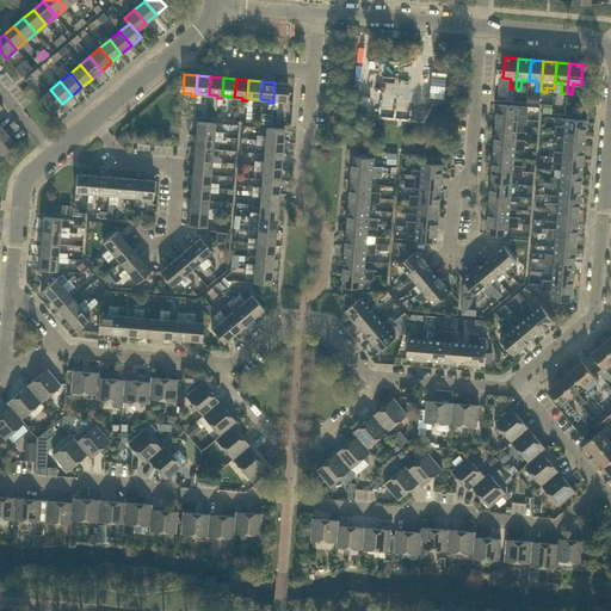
[(287,102),(288,84),(275,82),(273,100),(287,102)]
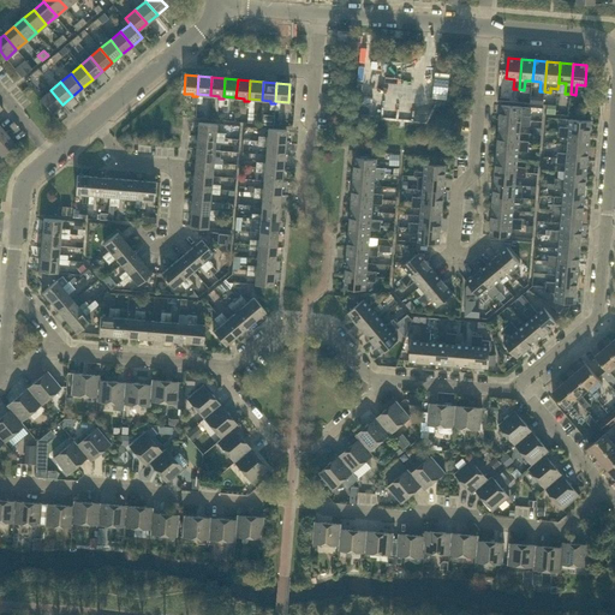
[(52,113),(63,105),(51,90),(40,99),(52,113)]
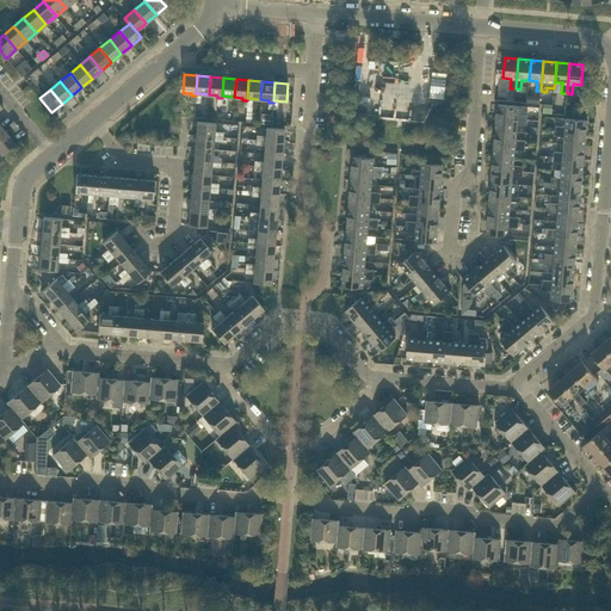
[(518,113),(519,105),(498,104),(497,117),(528,119),(528,115),(518,113)]
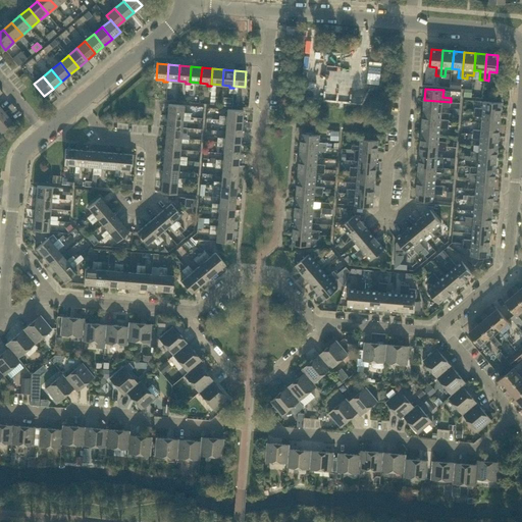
[(451,107),(451,102),(424,100),(424,111),(441,112),(441,106),(451,107)]
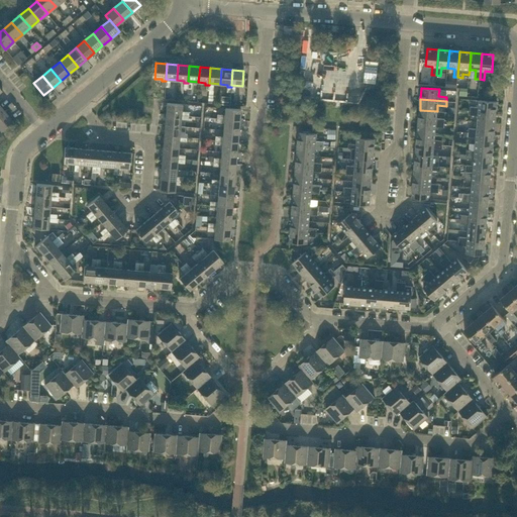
[(496,113),(497,102),(480,100),(479,107),(471,106),(471,110),(496,113)]
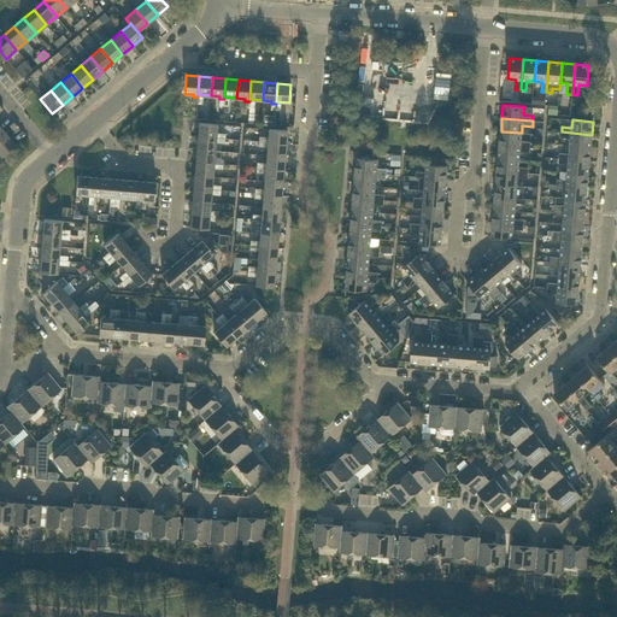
[(216,137),(217,124),(199,123),(198,136),(216,137)]
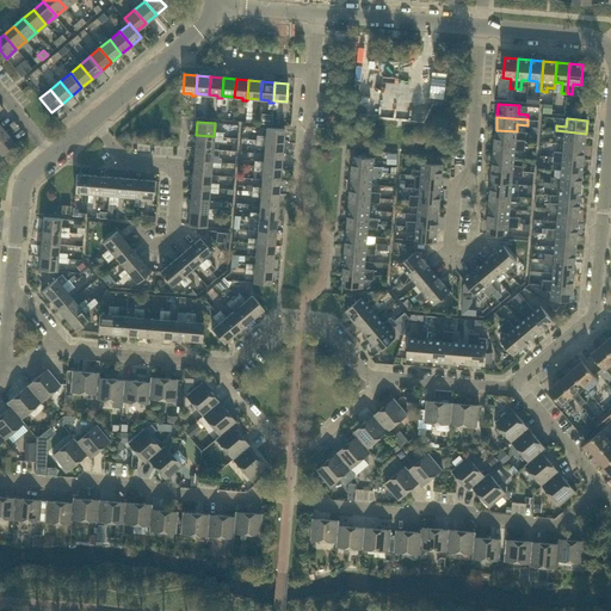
[(283,142),(284,129),(266,128),(265,141),(283,142)]
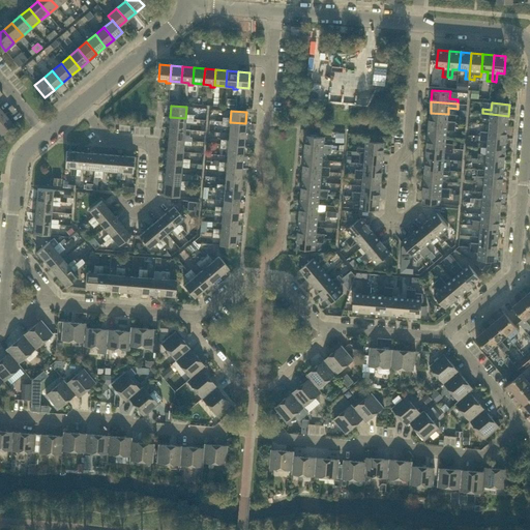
[(447,121),(448,114),(431,113),(430,124),(455,126),(455,122),(447,121)]
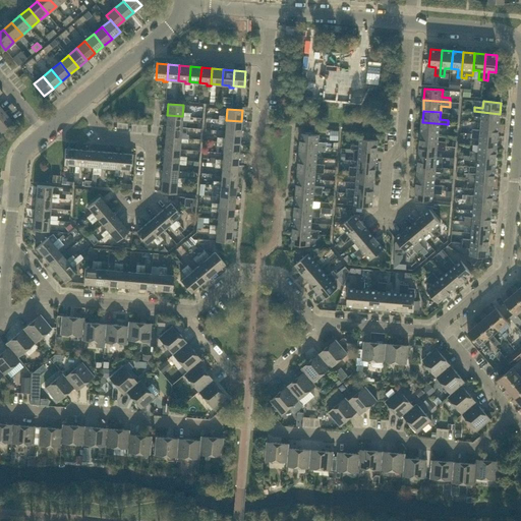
[(499,124),(500,114),(474,111),(473,116),(481,116),(481,123),(499,124)]
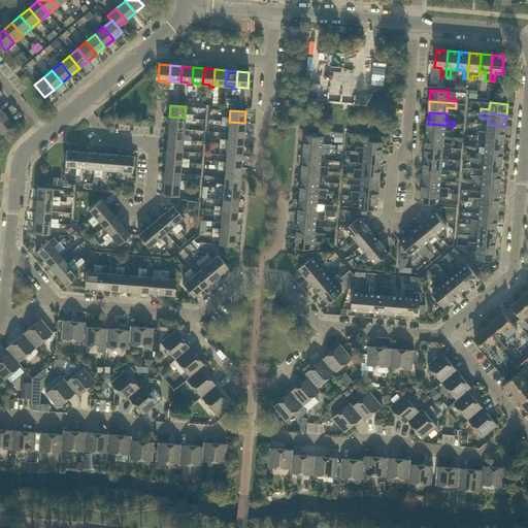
[(7,129),(13,124),(5,114),(0,119),(0,132),(1,134),(7,129)]
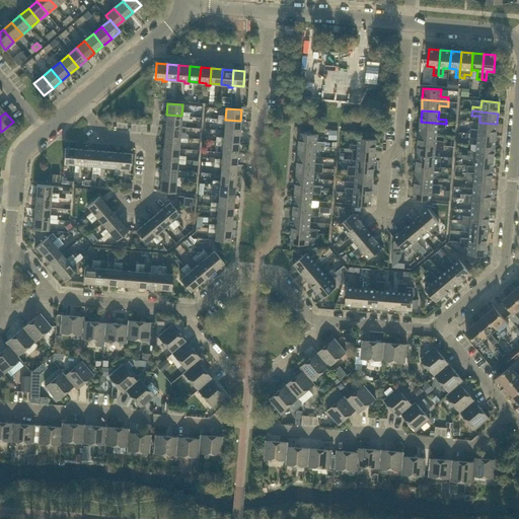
[(180,127),(181,116),(166,115),(165,125),(180,127)]
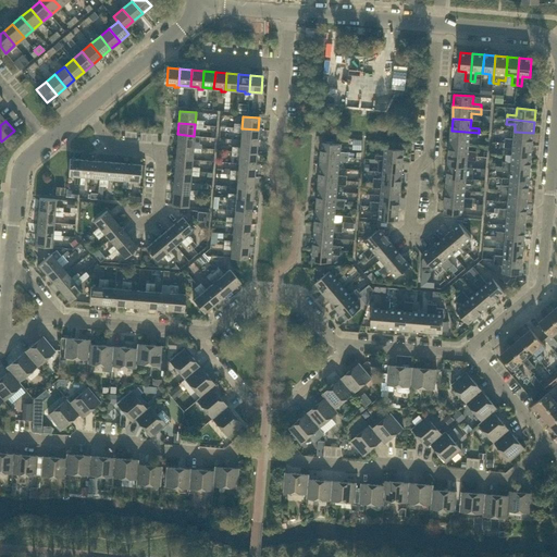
[(257,141),(258,130),(242,128),(240,139),(257,141)]
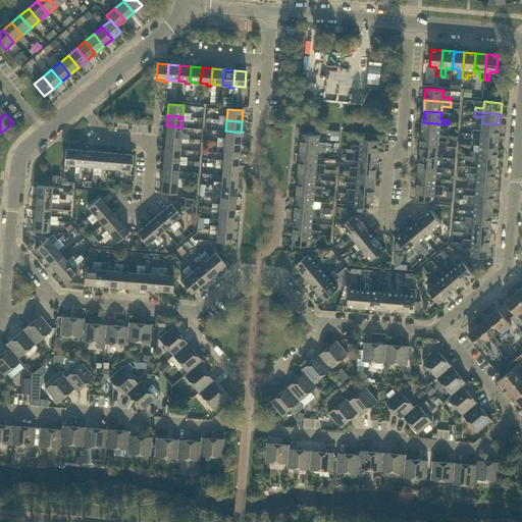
[(449,128),(449,124),(423,122),(422,133),(439,135),(439,127),(449,128)]
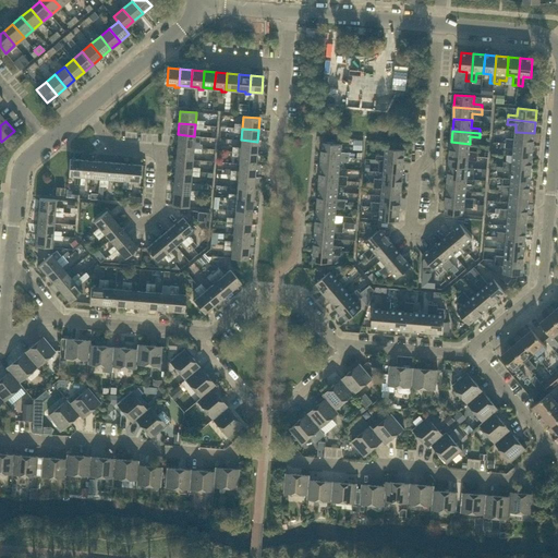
[(533,145),(534,133),(516,132),(514,138),(506,138),(506,143),(533,145)]
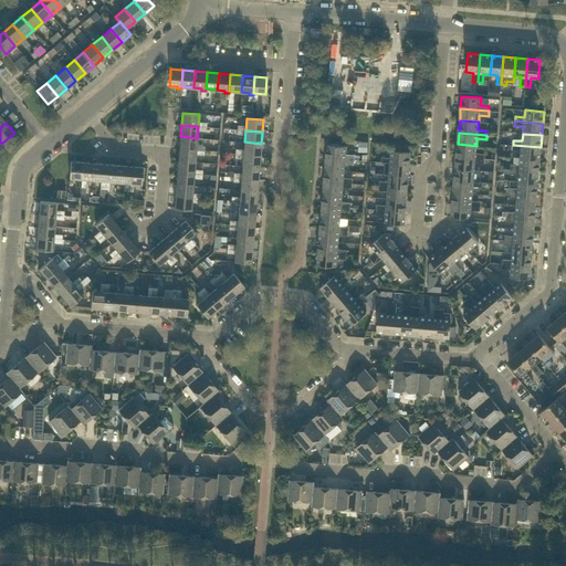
[(180,136),(179,148),(196,149),(198,150),(198,146),(202,146),(202,138),(197,138),(180,136)]
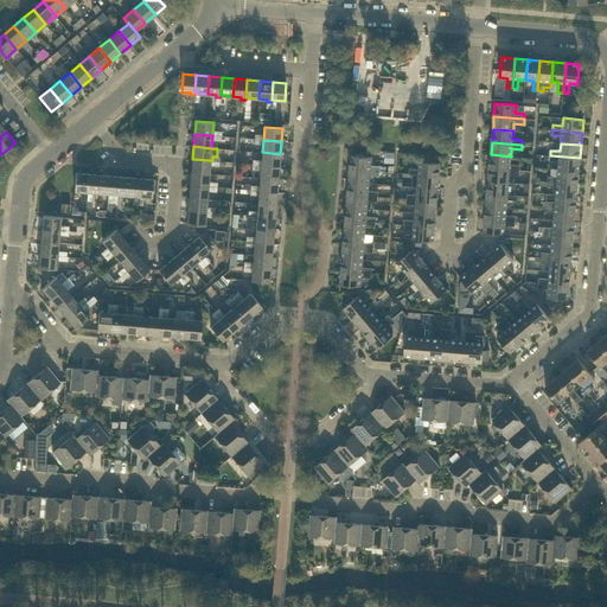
[(279,167),(280,154),(262,152),(261,165),(279,167)]
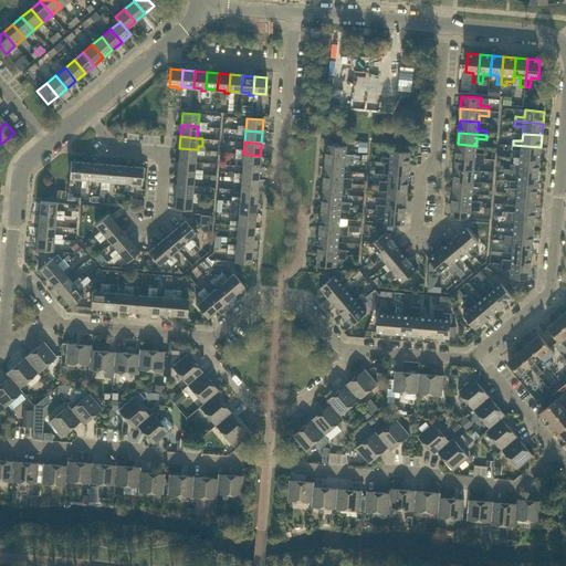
[(475,153),(477,146),(458,144),(457,156),(484,158),(485,154),(475,153)]
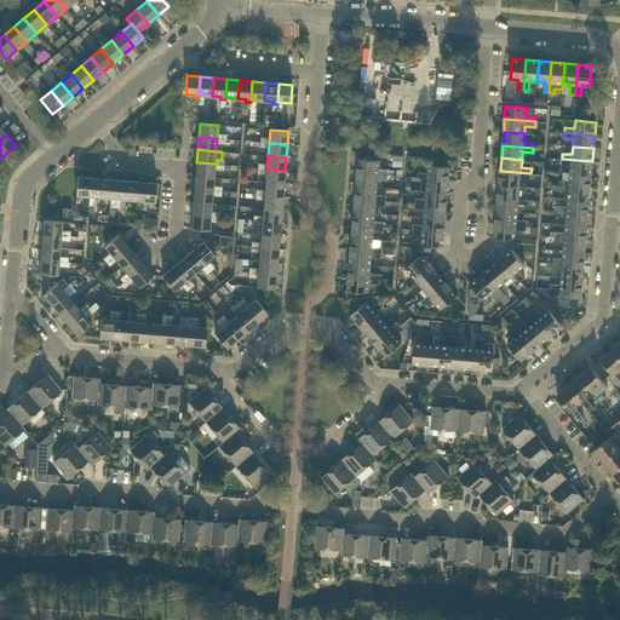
[(379,168),(379,160),(359,159),(357,172),(389,174),(389,170),(379,168)]
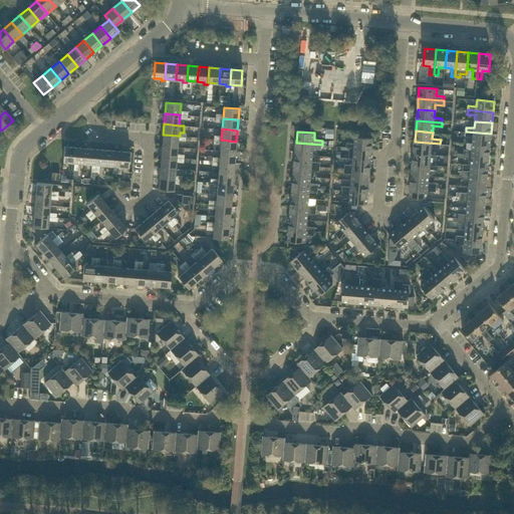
[(490,145),(491,134),(466,132),(465,136),(474,137),(473,143),(490,145)]
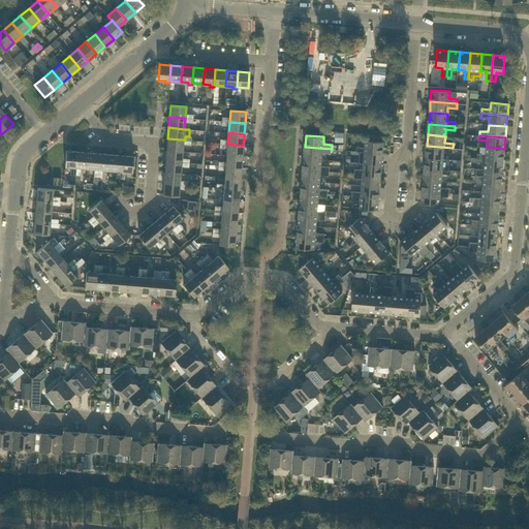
[(182,151),(183,139),(167,138),(166,150),(182,151)]
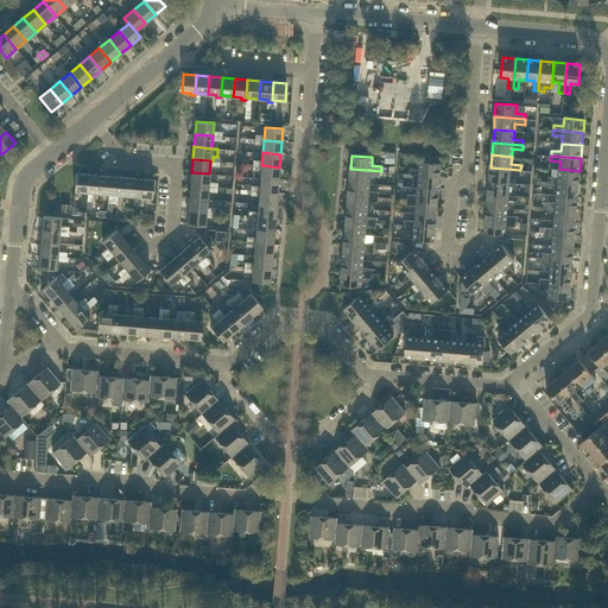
[(439,176),(441,163),(420,162),(420,170),(410,169),(410,173),(439,176)]
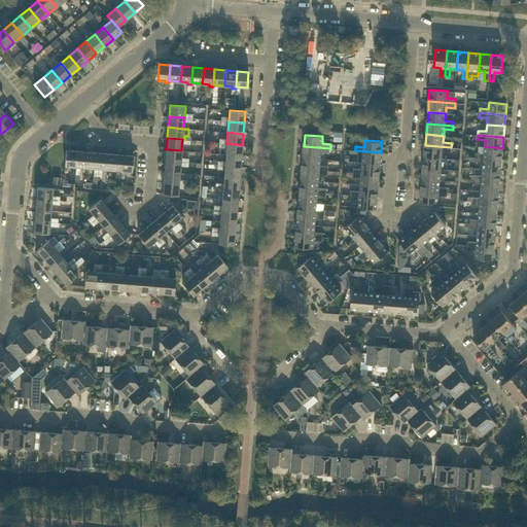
[(241,155),(242,145),(226,143),(225,154),(241,155)]
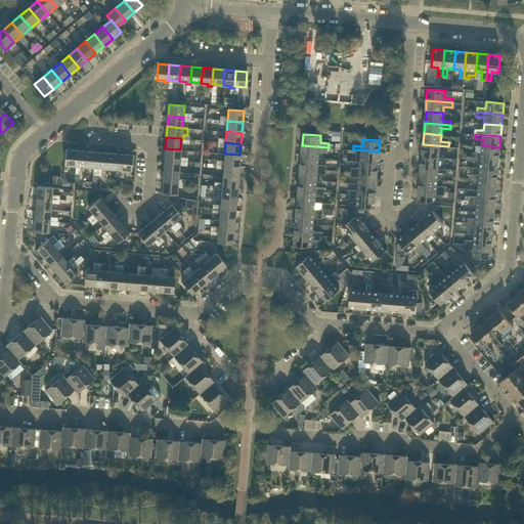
[(448,151),(448,146),(423,144),(422,156),(439,157),(440,150),(448,151)]
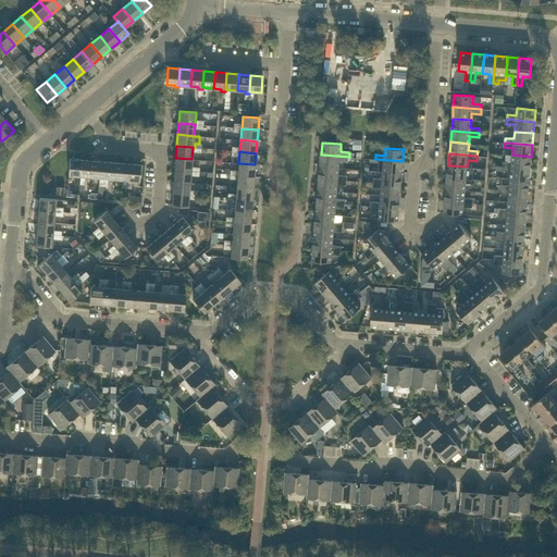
[(348,162),(349,157),(321,155),(320,166),(338,168),(339,161),(348,162)]
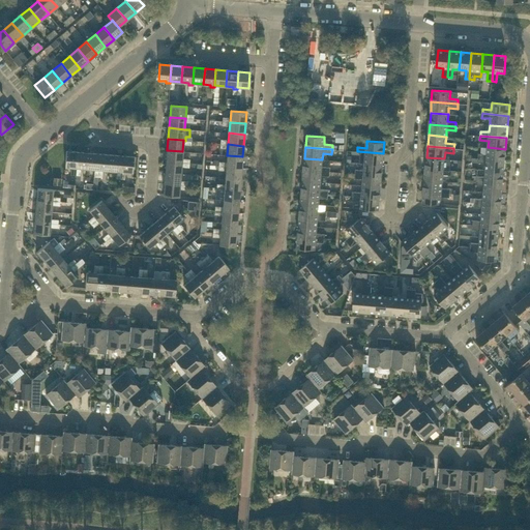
[(504,160),(505,149),(488,147),(487,154),(478,153),(478,157),(504,160)]
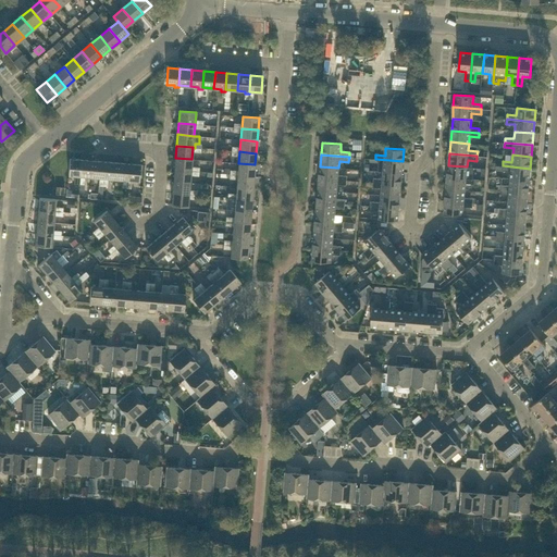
[(190,171),(192,159),(175,158),(174,170),(190,171)]
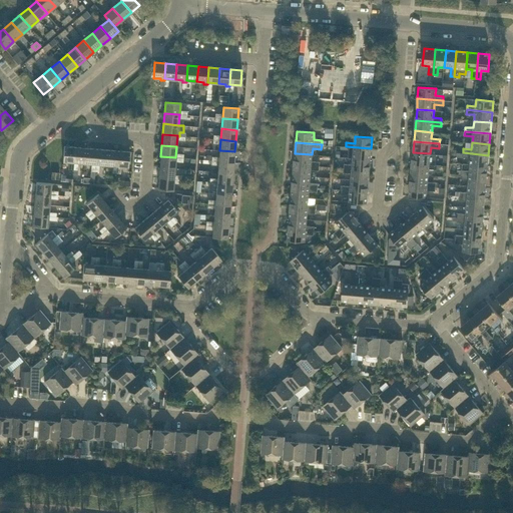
[(64,146),(62,161),(70,161),(70,163),(74,164),(74,162),(75,147),(64,146)]
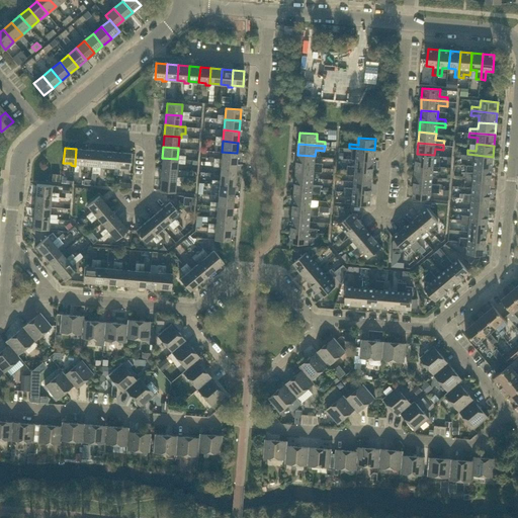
[(373,161),(374,150),(349,148),(349,153),(357,153),(356,160),(373,161)]
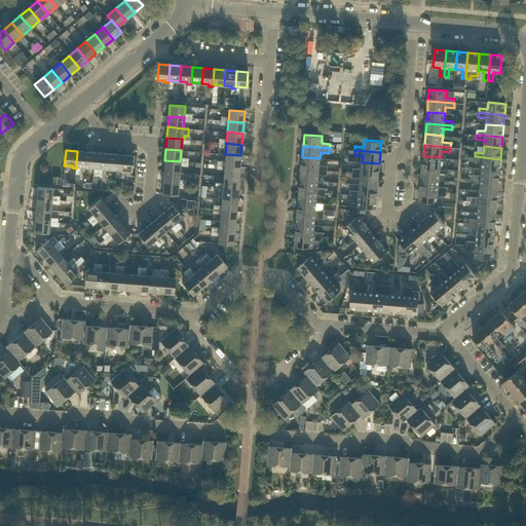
[(86,167),(88,151),(77,151),(76,166),(86,167)]
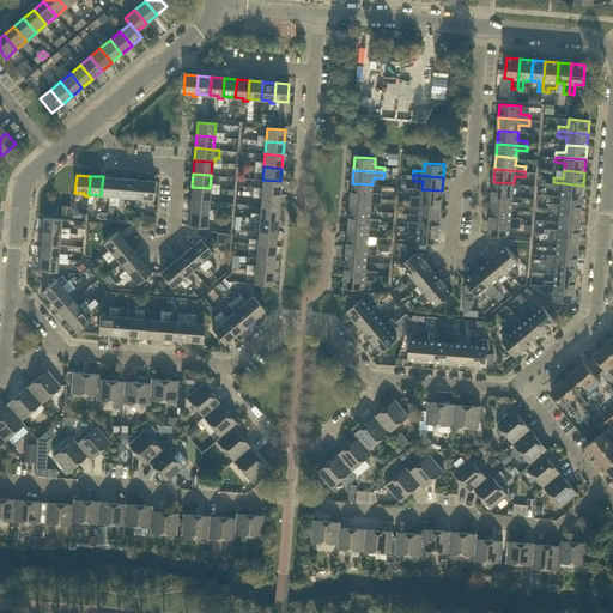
[(103,176),(101,195),(109,195),(109,198),(114,199),(114,196),(115,177),(103,176)]
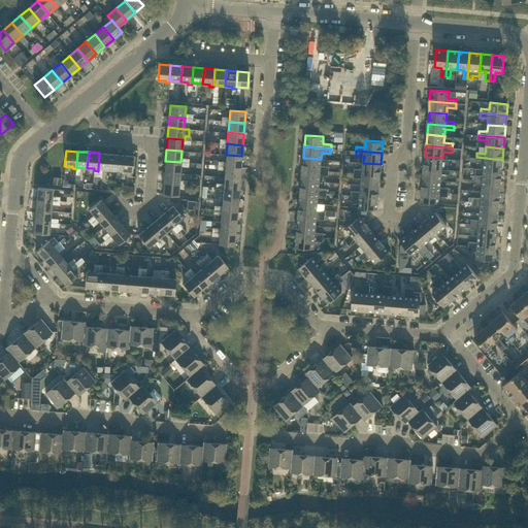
[(109,169),(110,154),(99,153),(98,169),(109,169)]
